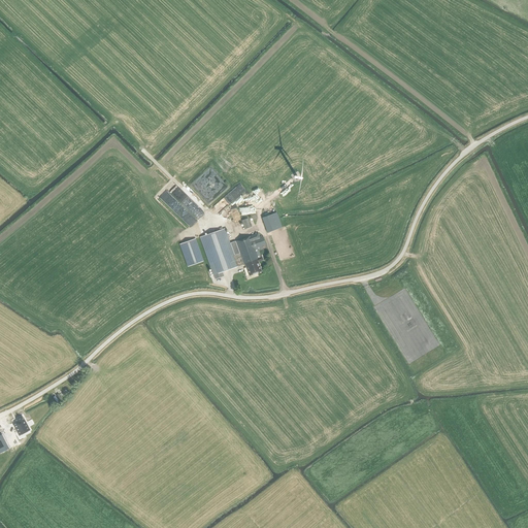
[(232,196),(234,199),(245,190),(241,184),(233,191),(235,194),(232,196)]
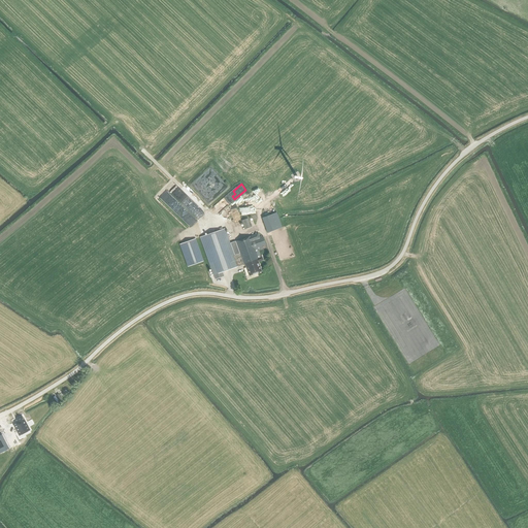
[(276,213),(263,218),(268,233),(283,228),(276,213)]
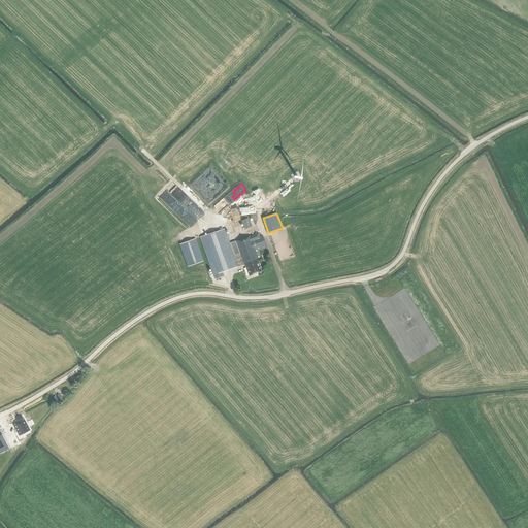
[(244,230),(251,227),(248,219),(241,221),(244,230)]
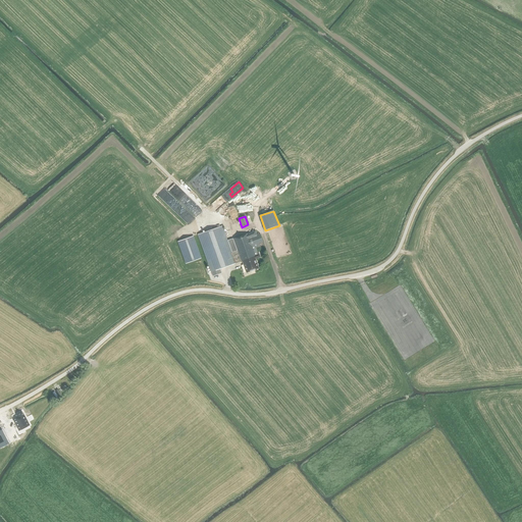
[(227,241),(222,226),(198,235),(211,272),(212,276),(221,273),(219,269),(236,264),(236,263),(241,261),(242,261),(245,267),(247,271),(248,271),(248,272),(256,269),(257,268),(256,263),(255,259),(260,257),(259,254),(255,255),(252,246),(262,242),(260,235),(256,236),(255,230),(227,241)]
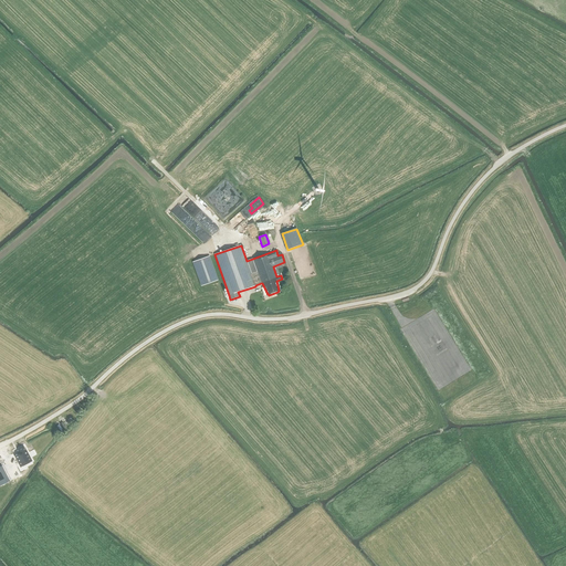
[(218,280),(209,257),(192,262),(201,285),(218,280)]
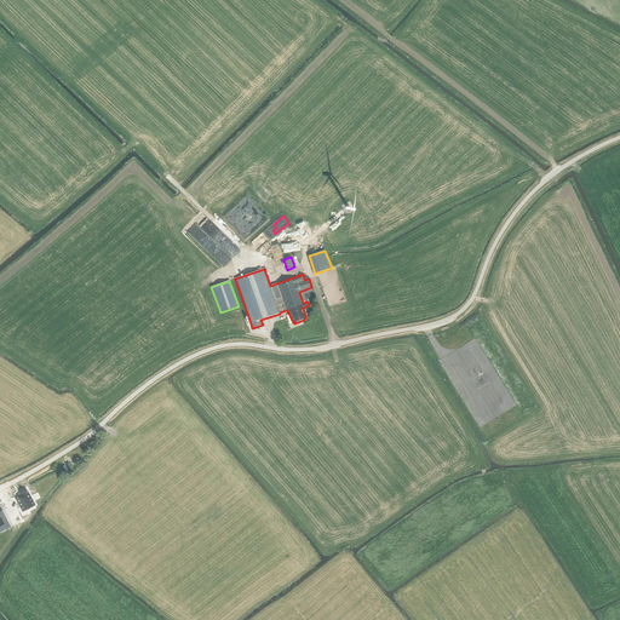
[(19,497),(16,499),(22,512),(23,511),(35,505),(28,493),(26,489),(19,493),(21,497),(19,497)]
